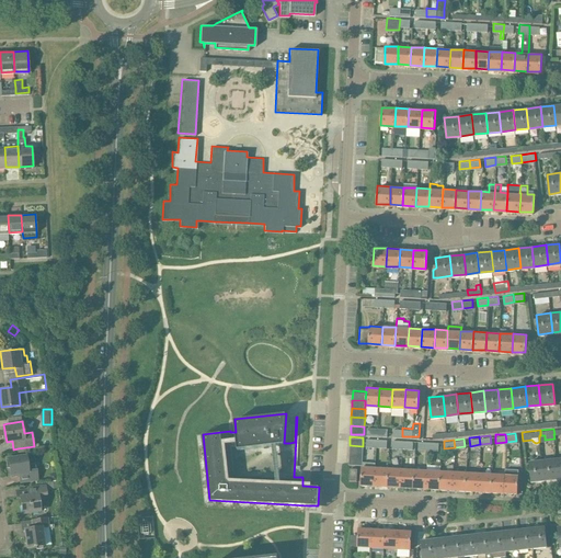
[(350,445),(348,454),(362,455),(363,446),(350,445)]
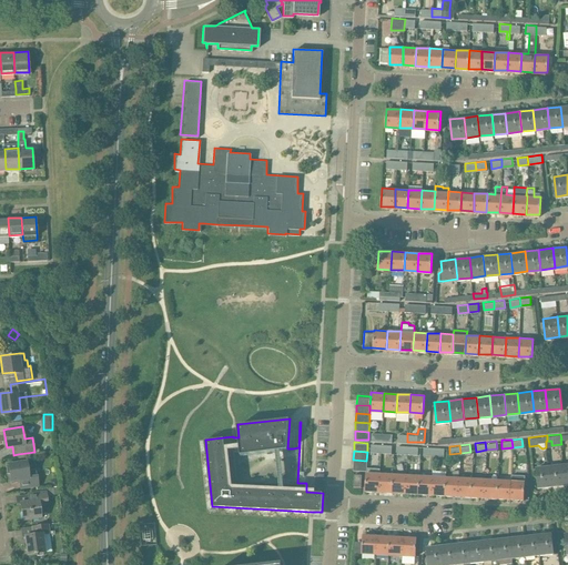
[(8,463),(6,463),(7,472),(10,472),(11,480),(20,478),(21,486),(39,484),(36,467),(28,468),(27,460),(8,463)]
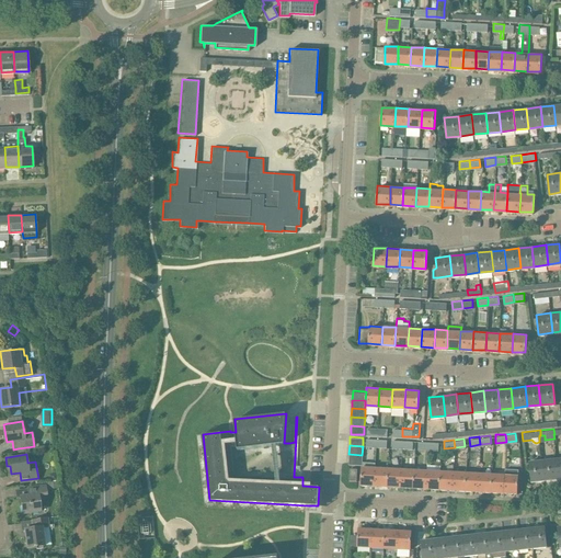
[(362,464),(362,455),(348,454),(348,463),(362,464)]
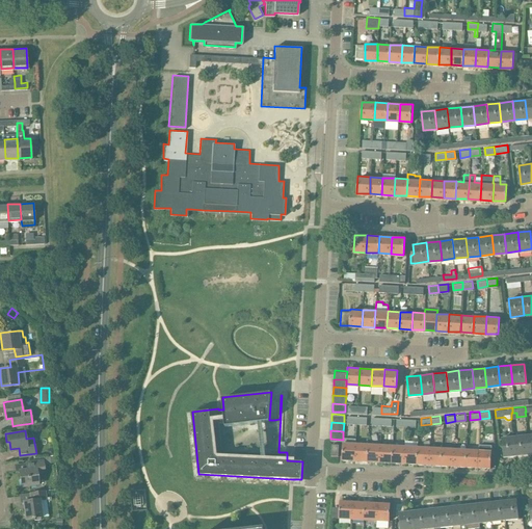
[(517,454),(530,453),(528,434),(515,435),(517,454)]
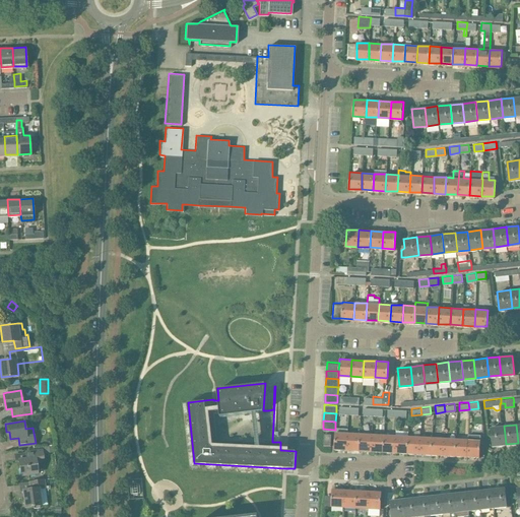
[(493,446),(506,444),(504,426),(491,428),(493,446)]
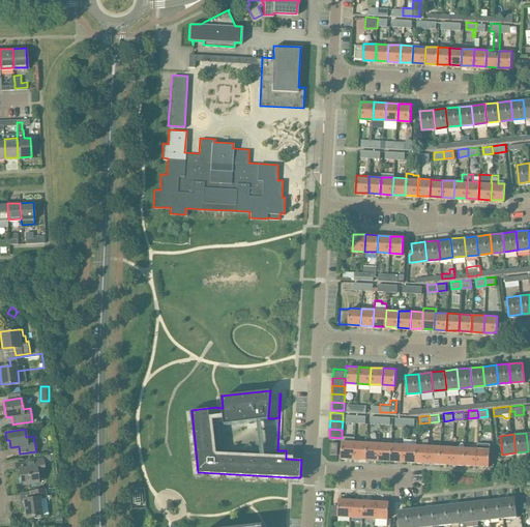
[(342,440),(341,457),(354,458),(354,441),(355,436),(343,435),(342,438),(342,440)]
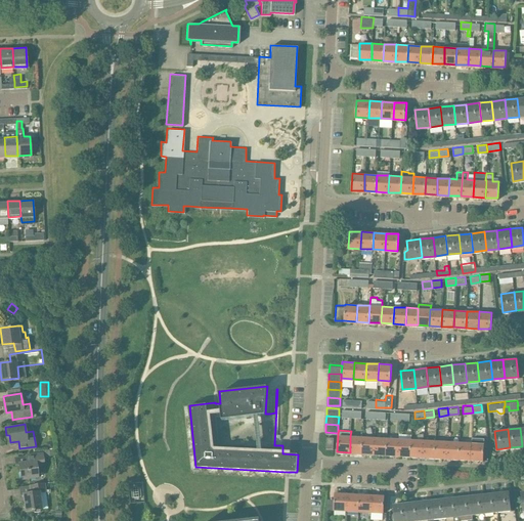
[(399,432),(399,438),(398,454),(410,456),(411,439),(411,433),(399,432)]
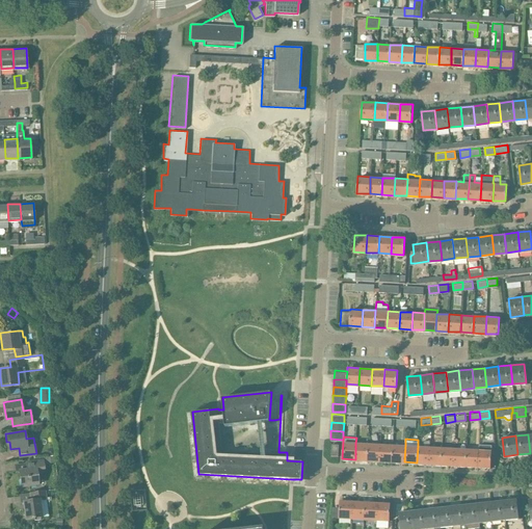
[(418,446),(417,463),(429,464),(429,447),(429,439),(424,439),(424,446),(418,446)]
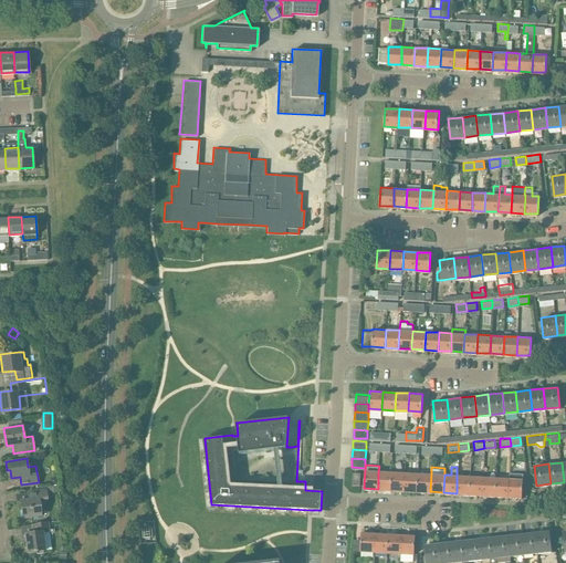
[(390,489),(391,471),(378,471),(378,489),(390,489)]
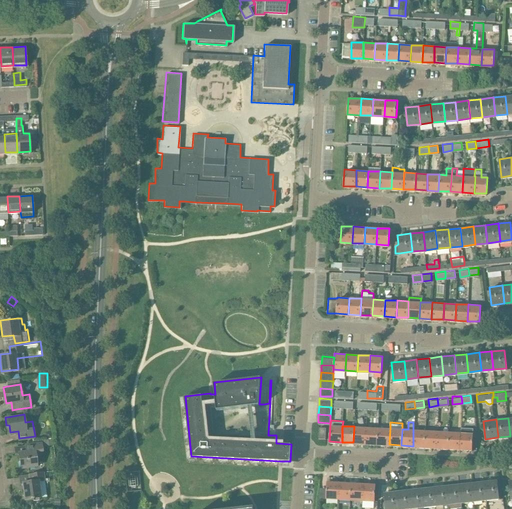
[(354,426),(353,442),(365,443),(366,427),(354,426)]
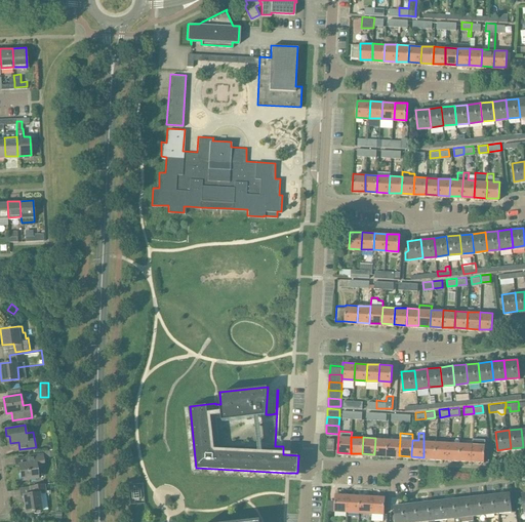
[(473,437),(473,443),(472,459),(484,460),(485,438),(473,437)]
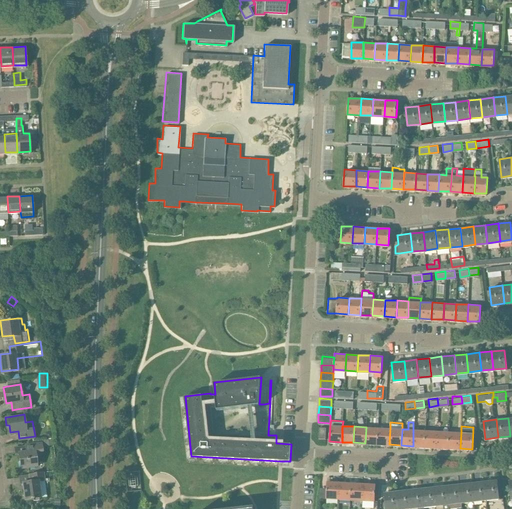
[(366,427),(365,443),(377,444),(378,428),(366,427)]
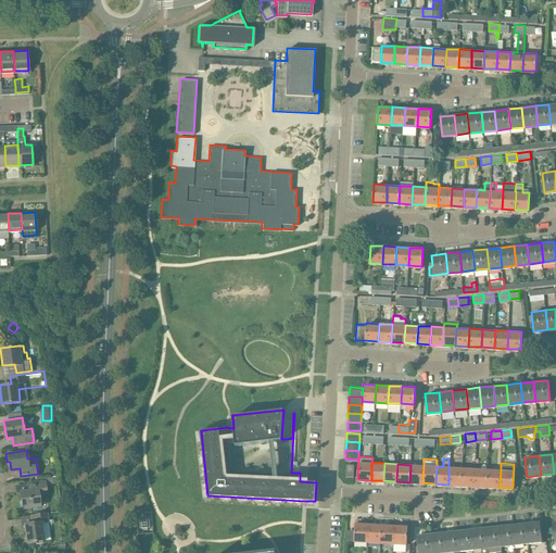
[(422,482),(424,465),(411,465),(409,482),(422,482)]
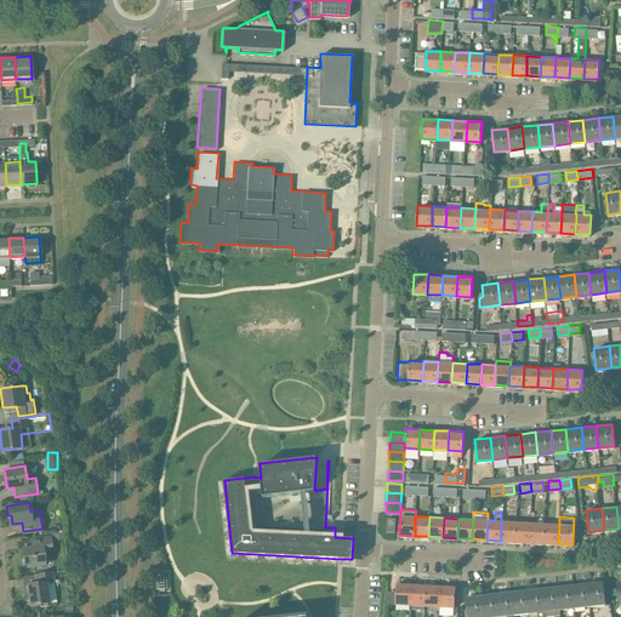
[(501,521),(501,541),(514,541),(516,521),(501,521)]
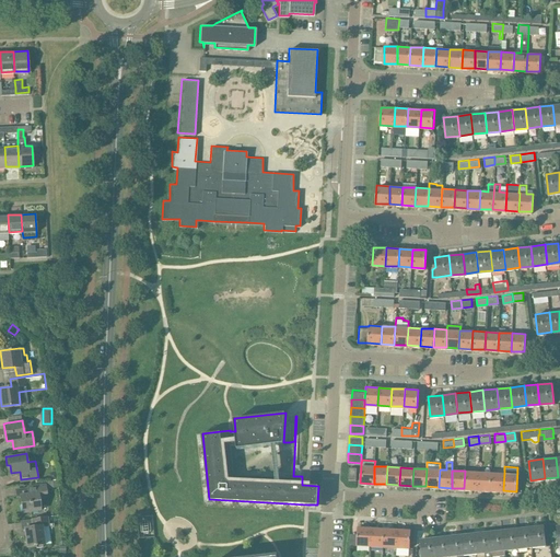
[(465,471),(464,488),(477,489),(478,472),(465,471)]
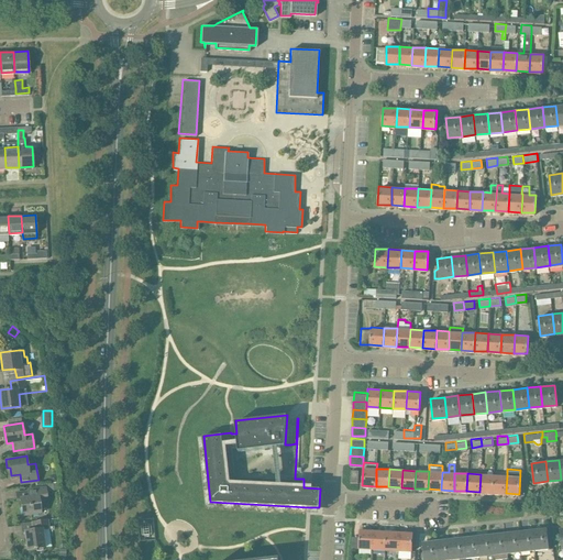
[(493,492),(494,475),(481,474),(479,492),(493,492)]
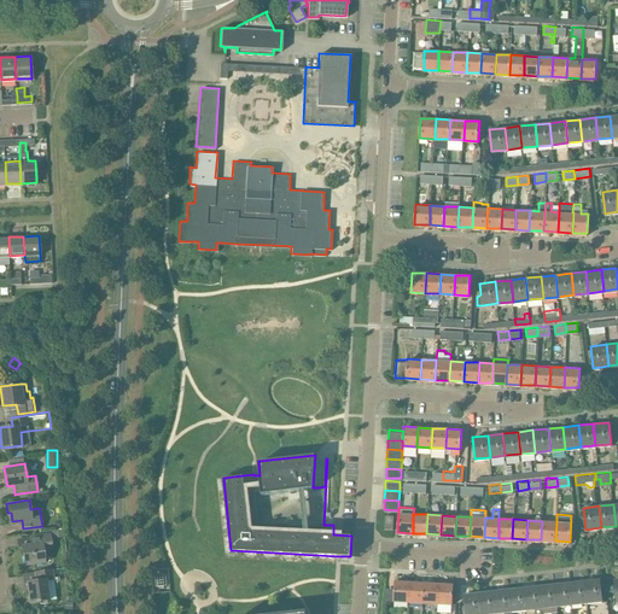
[(555,541),(557,521),(542,521),(541,539),(555,541)]
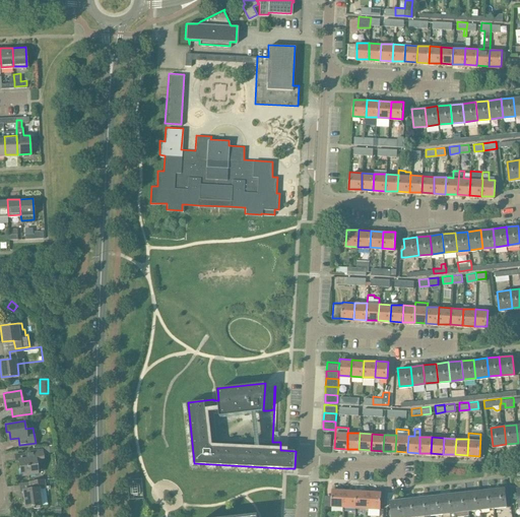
[(44,463),(42,448),(25,450),(26,457),(18,458),(21,474),(38,472),(37,464),(44,463)]
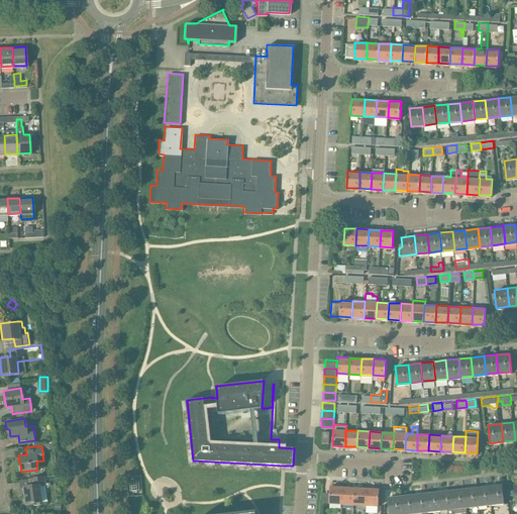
[(44,484),(43,475),(29,477),(18,479),(19,486),(23,486),(25,503),(41,501),(39,485),(44,484)]
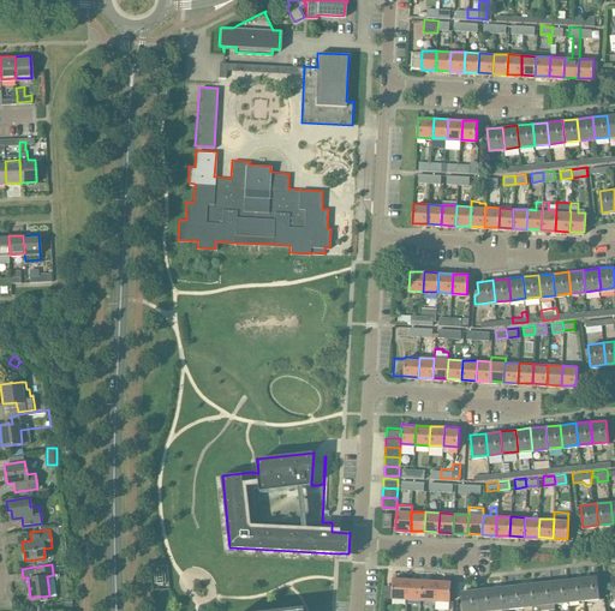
[(401,575),(394,575),(393,597),(407,598),(408,579),(400,577),(401,575)]
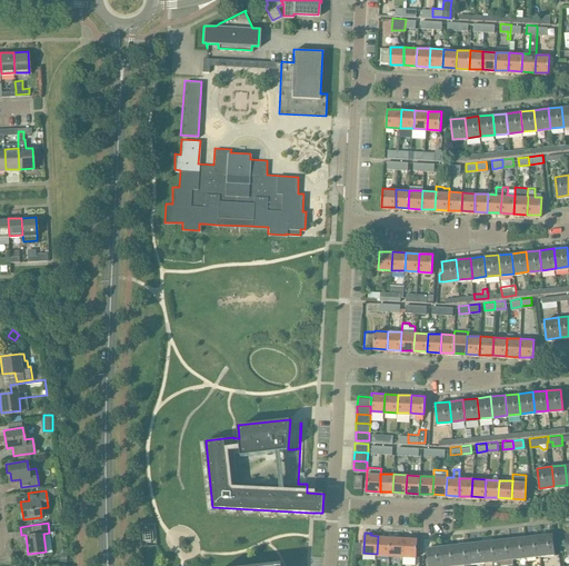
[(539,535),(541,555),(555,553),(553,534),(539,535)]
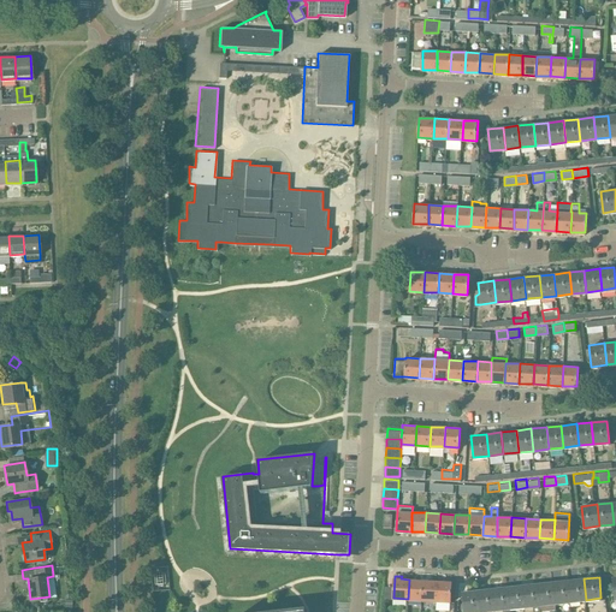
[(584,578),(568,580),(570,601),(586,600),(584,578)]
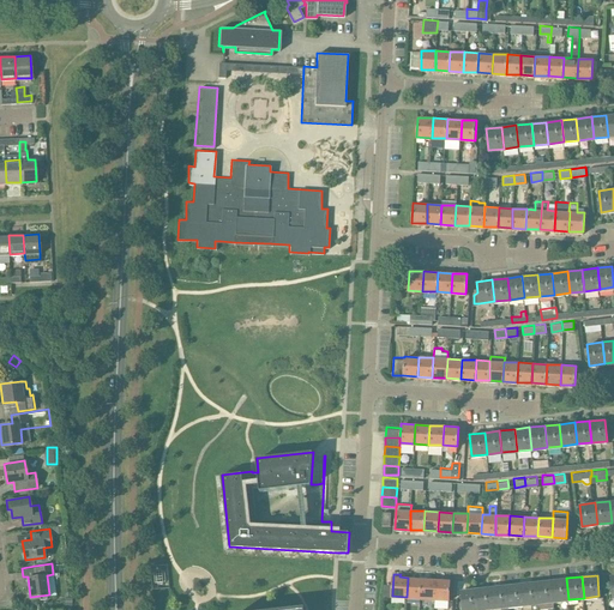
[(407,597),(421,597),(421,578),(408,578),(407,597)]
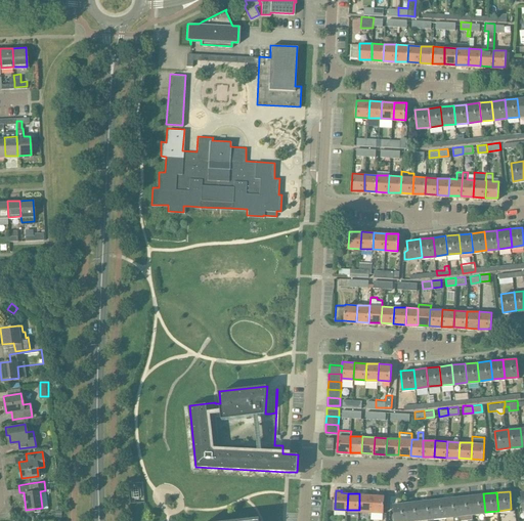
[(359,510),(370,511),(372,494),(359,493),(359,510)]
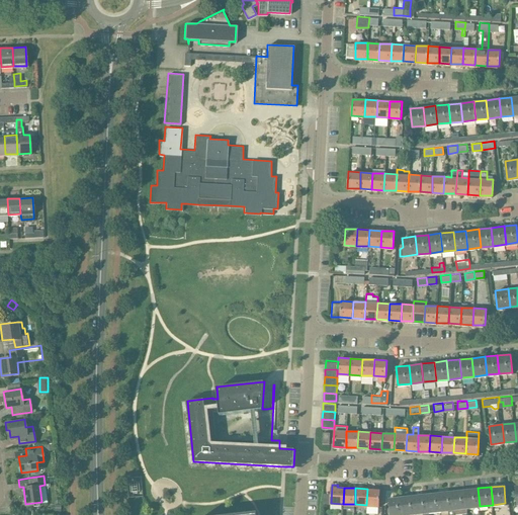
[(478,488),(465,490),(467,508),(480,506),(478,488)]
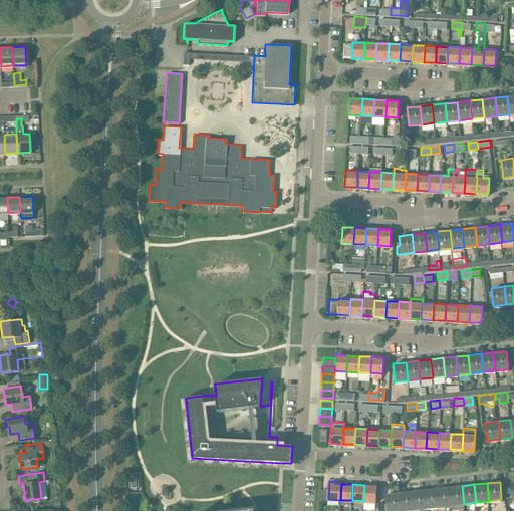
[(376,486),(364,485),(363,501),(375,502),(376,486)]
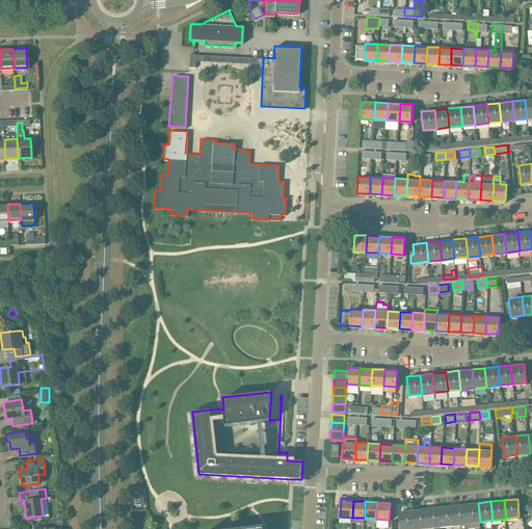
[(480,522),(478,503),(464,504),(467,523),(479,522),(480,522)]
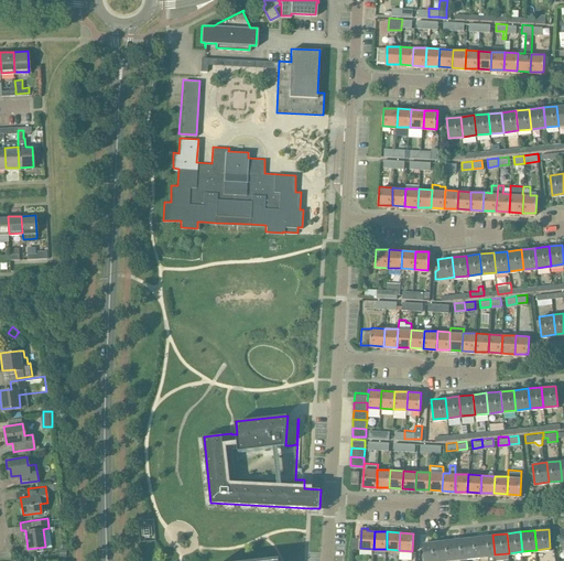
[(496,559),(492,535),(479,537),(481,556),(488,556),(489,560),(496,559)]
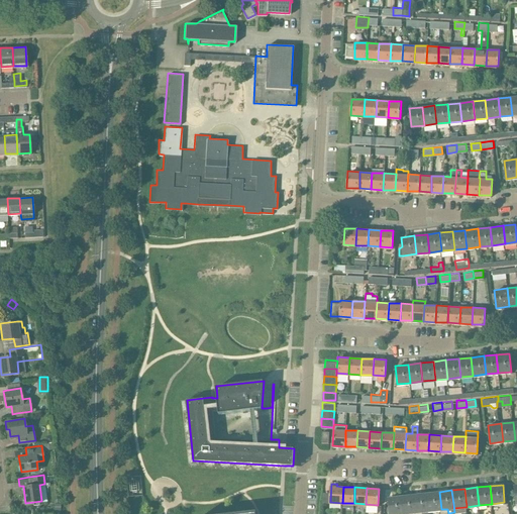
[(428,511),(441,509),(439,492),(426,493),(428,511)]
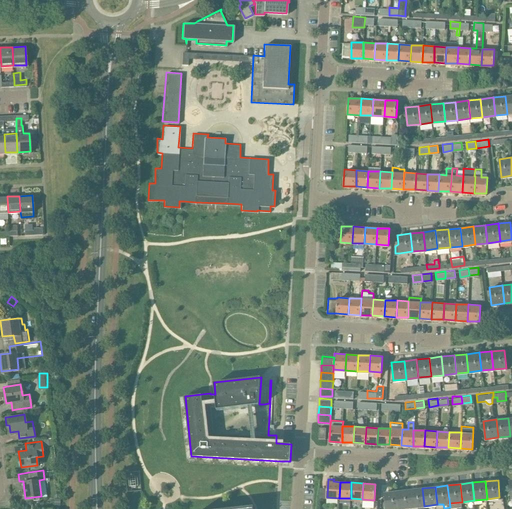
[(424,506),(422,488),(410,489),(412,507),(418,506),(417,508),(423,508),(423,506),(424,506)]
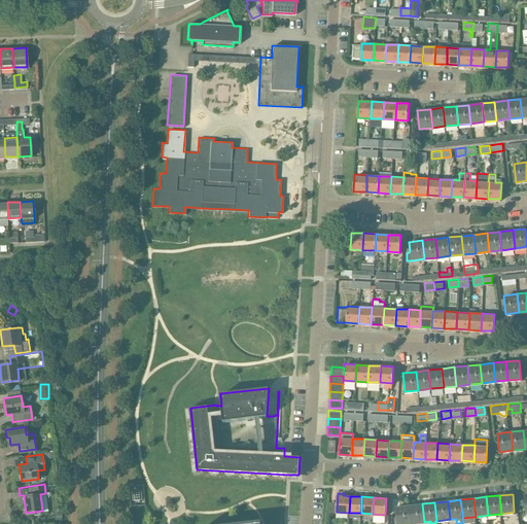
[(411,523),(424,522),(422,503),(409,505),(411,523)]
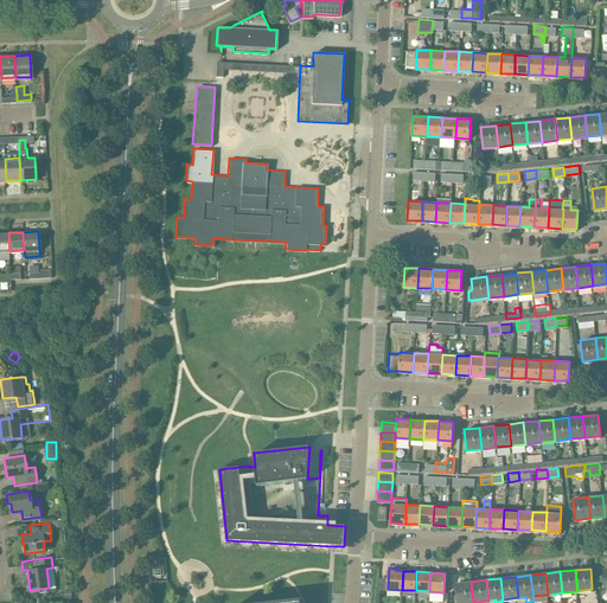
[(458,602),(467,602),(473,602),(471,582),(455,583),(458,602)]
